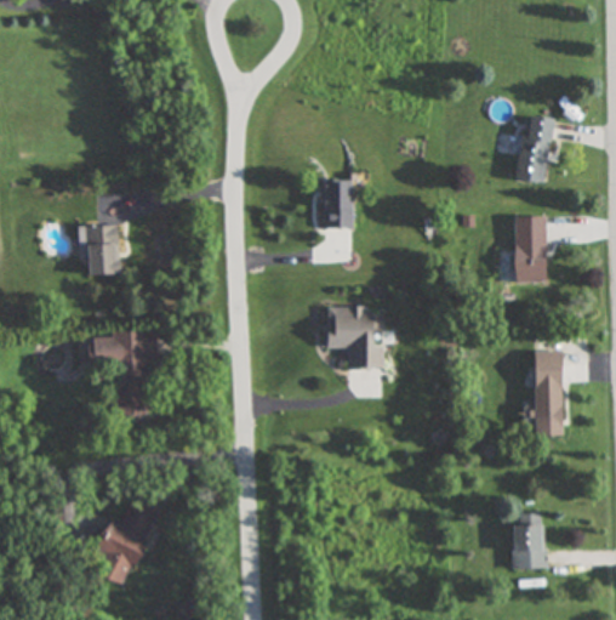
[(553,118),(525,114),(515,180),(543,183),(553,118)]
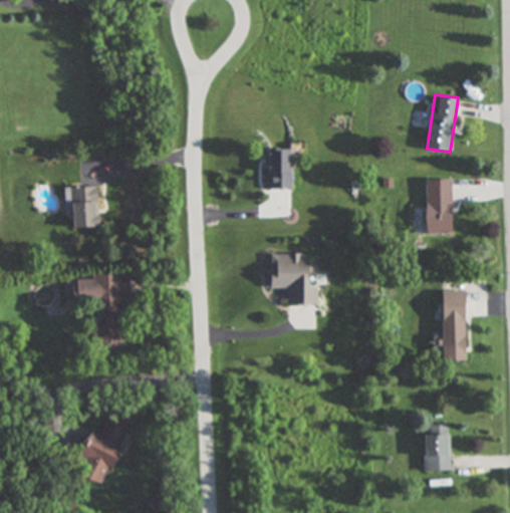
[(292,149),(266,149),(266,188),(292,188),(292,149)]
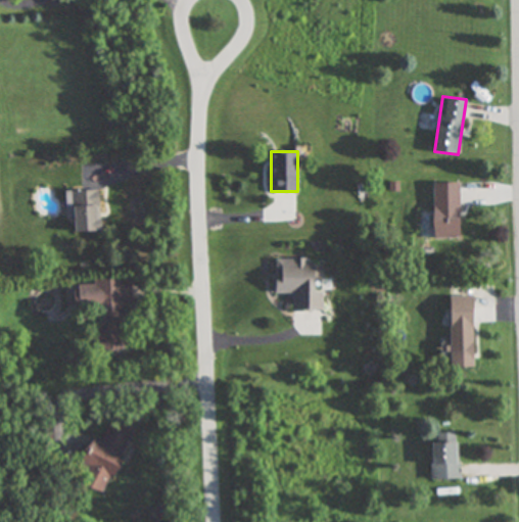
[(68,190),(69,231),(103,230),(102,189),(68,190)]
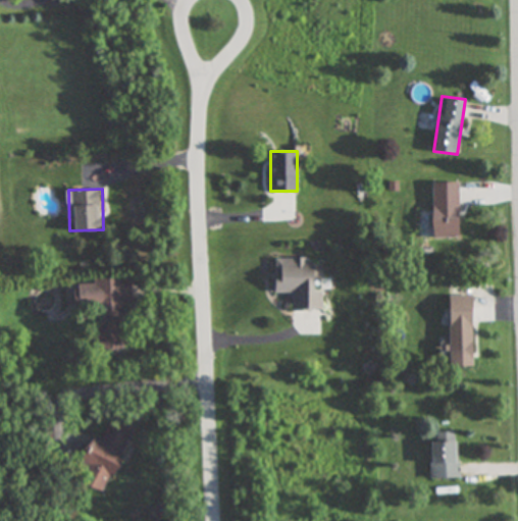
[(459,237),(459,190),(439,190),(439,201),(432,201),(432,237),(459,237)]
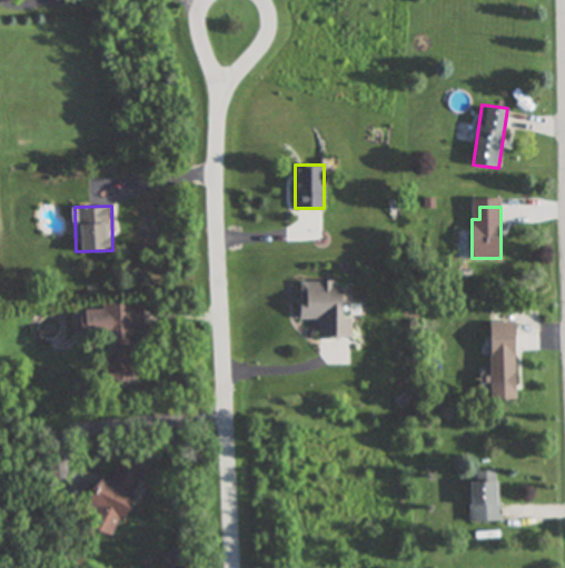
[(300,318),(320,318),(320,337),(353,337),(353,315),(346,315),(346,301),(353,301),(354,282),(300,282),(300,318)]
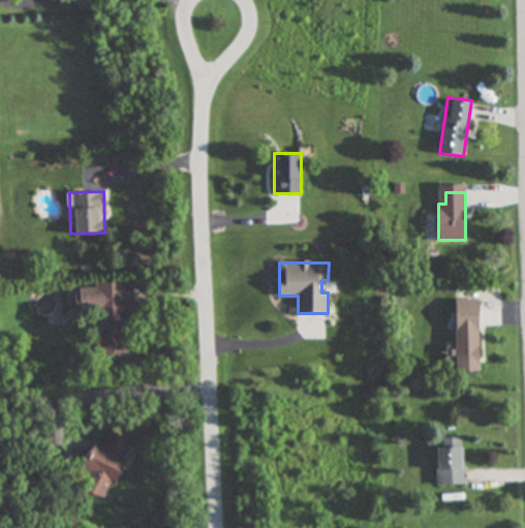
[(97,354),(129,355),(130,283),(78,283),(76,329),(97,329),(97,354)]
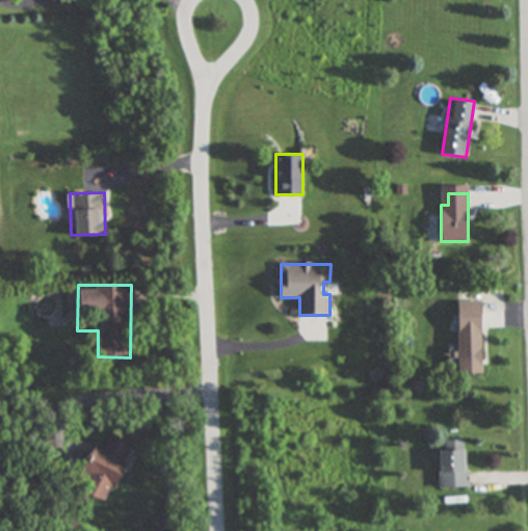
[(483,373),(482,300),(457,301),(458,373),(483,373)]
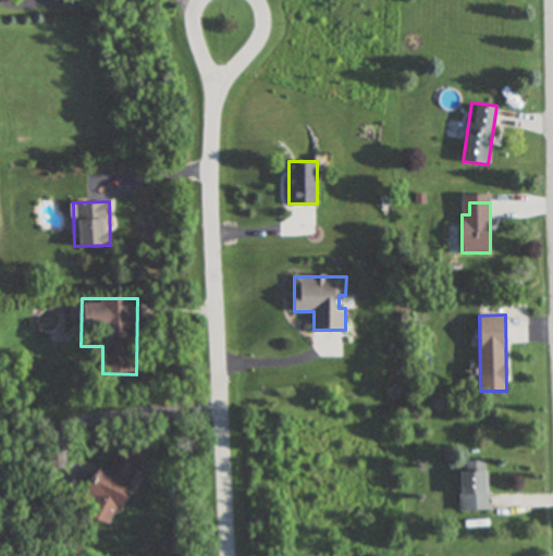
[(144,455),(120,444),(107,472),(97,468),(86,492),(95,495),(86,516),(111,528),(144,455)]
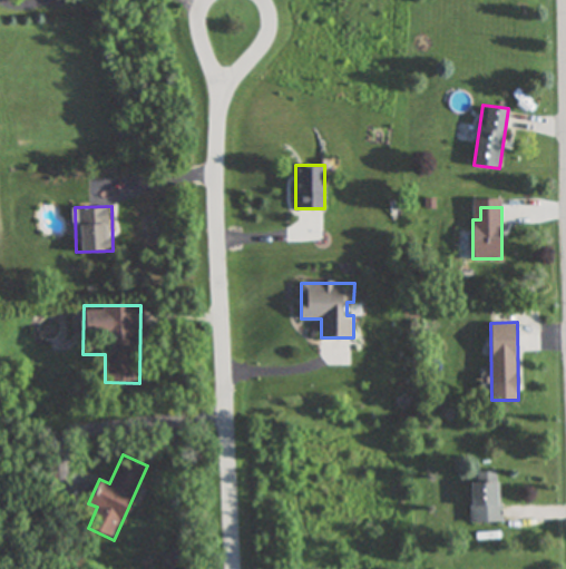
[(472,522),(503,522),(503,471),(471,472),(472,522)]
